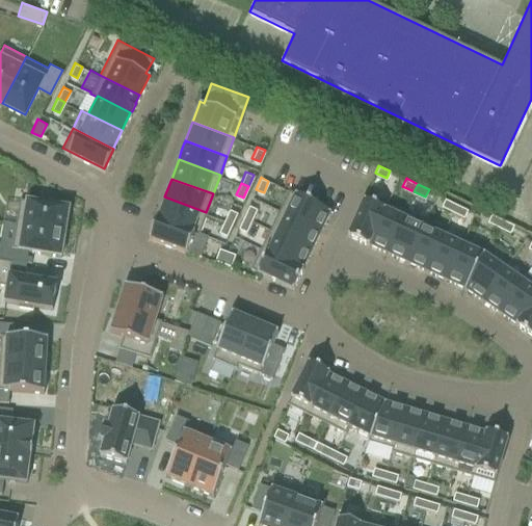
[(288,188),(278,208),(320,229),(329,208),(288,188)]
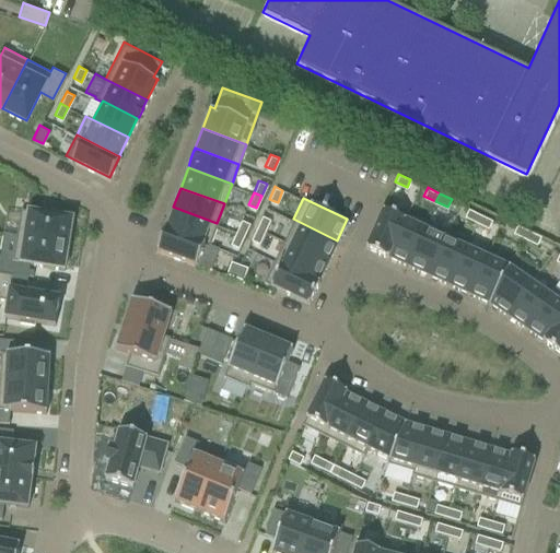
[(375,223),(365,245),(387,255),(404,216),(405,216),(407,213),(408,210),(407,210),(386,200),(375,223)]
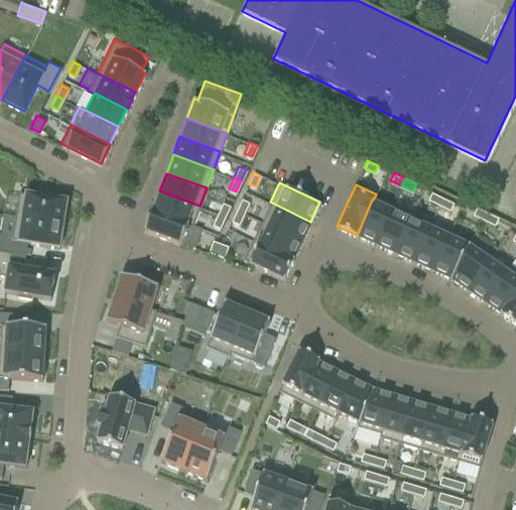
[(6,193),(3,213),(15,215),(62,223),(67,199),(18,190),(18,195),(6,193)]
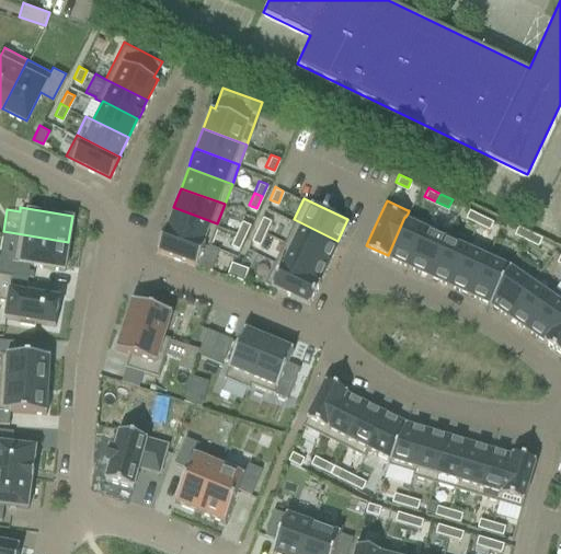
[(165,226),(164,227),(210,243),(217,223),(173,207),(170,218),(168,223),(167,224),(167,226),(165,226)]
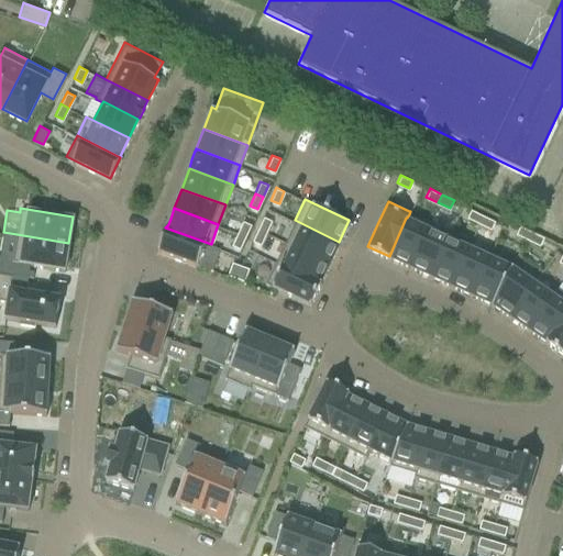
[(471,208),(466,215),(478,222),(482,213),(471,208)]
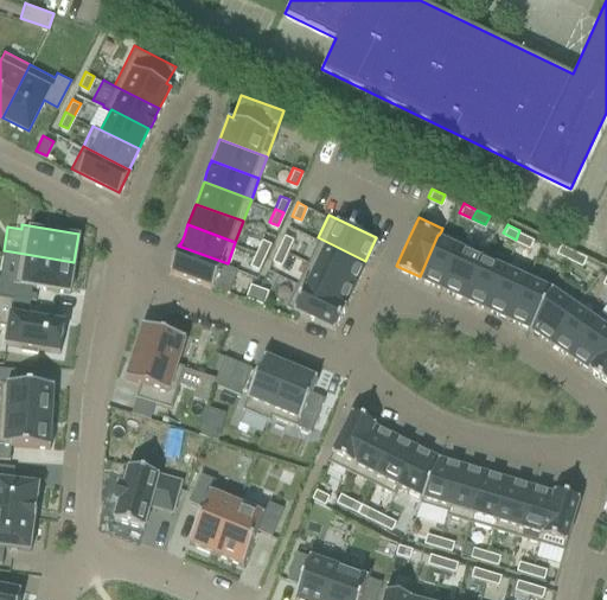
[(519,230),(516,240),(529,246),(532,237),(519,230)]
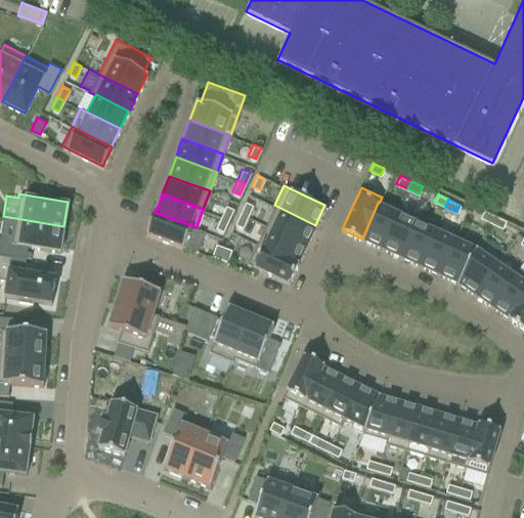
[(246,201),(241,212),(248,215),(253,204),(246,201)]
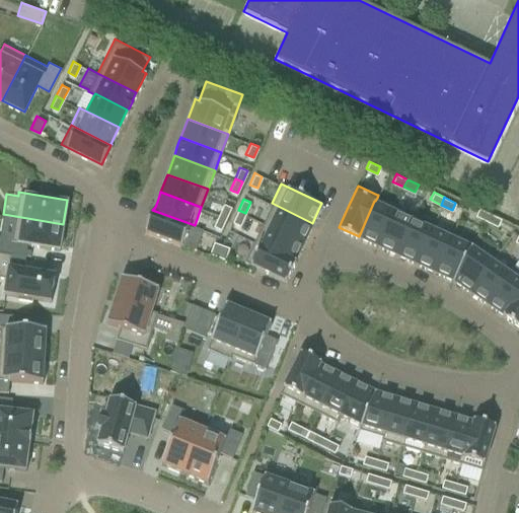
[(374,201),(359,236),(360,236),(360,235),(378,243),(393,210),(392,209),(375,201),(374,201)]
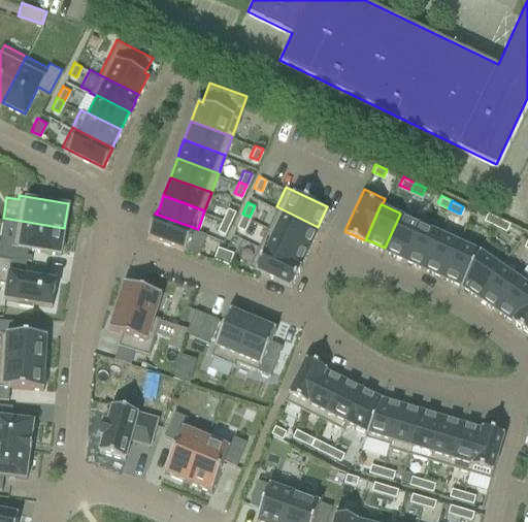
[(400,214),(385,248),(403,257),(423,215),(403,206),(402,205),(401,207),(399,213),(400,214)]
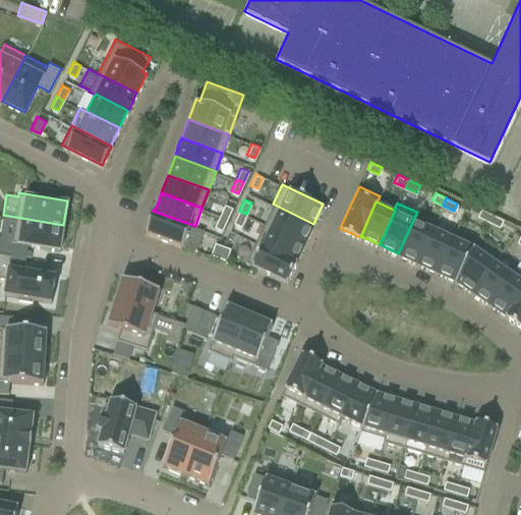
[(224,204),(219,215),(220,215),(227,218),(232,207),(231,207),(224,204)]
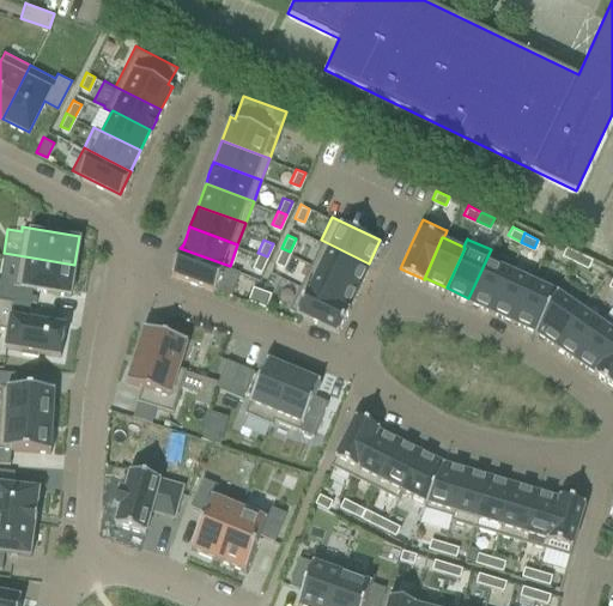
[(313,258),(310,262),(358,285),(369,264),(321,240),(313,258)]
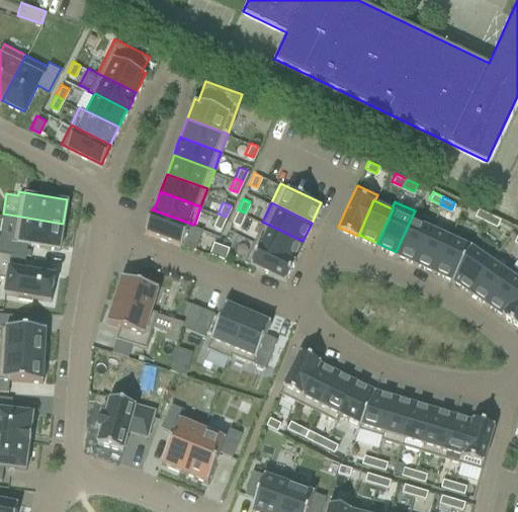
[(479,205),(475,214),(486,219),(490,210),(479,205)]
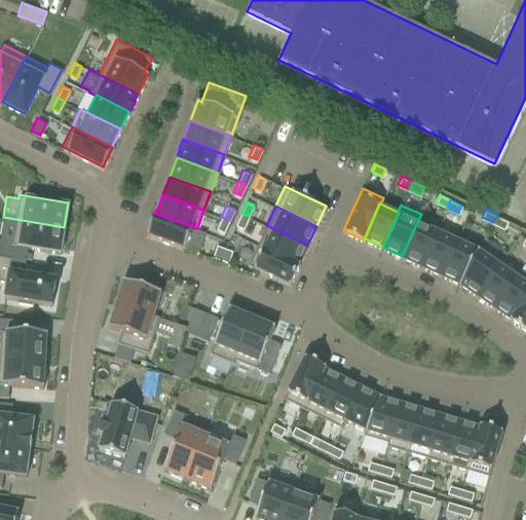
[(154,213),(147,233),(184,247),(185,245),(197,249),(203,231),(197,228),(154,213)]
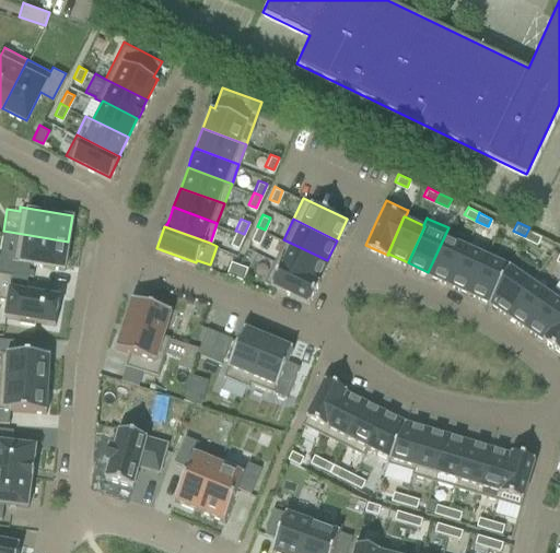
[(257,226),(251,238),(259,242),(265,230),(257,226)]
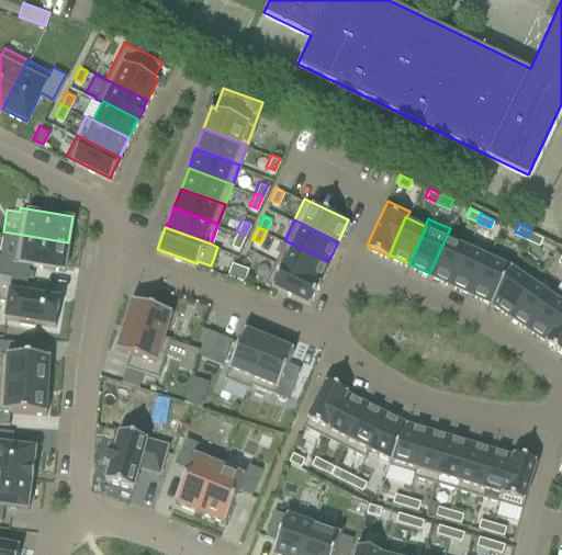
[(450,228),(429,273),(450,282),(467,245),(468,246),(469,242),(471,238),(470,238),(450,228)]
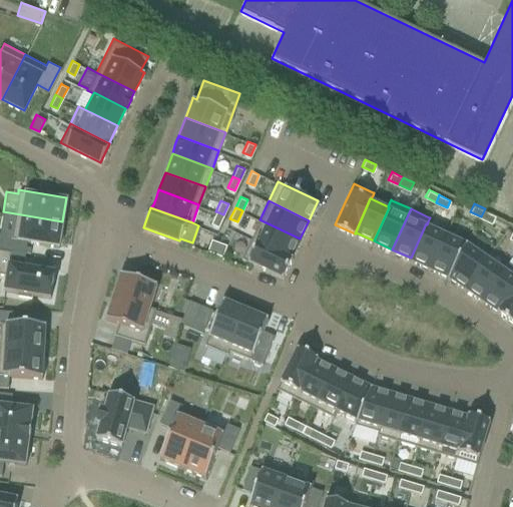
[(485,208),(481,216),(492,221),(495,214),(485,208)]
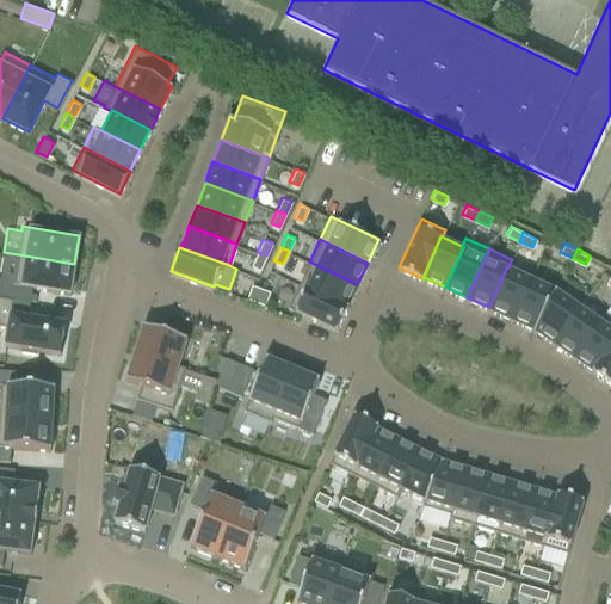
[(0,295),(30,301),(30,299),(35,300),(36,293),(31,291),(32,285),(69,291),(74,264),(18,254),(4,252),(0,270),(0,295)]
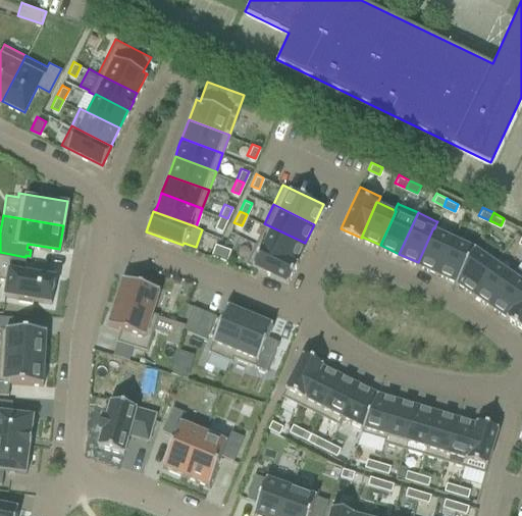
[(219,215),(215,226),(219,227),(222,229),(227,218),(220,215),(219,215)]
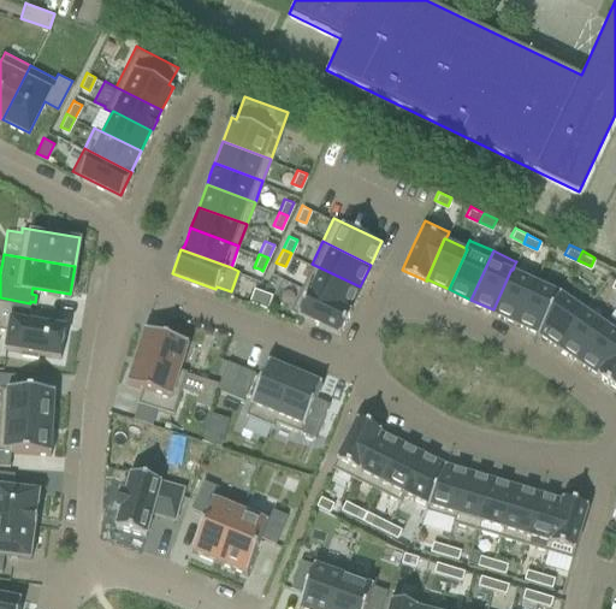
[(312,264),(301,285),(350,309),(350,308),(349,307),(360,287),(312,264)]
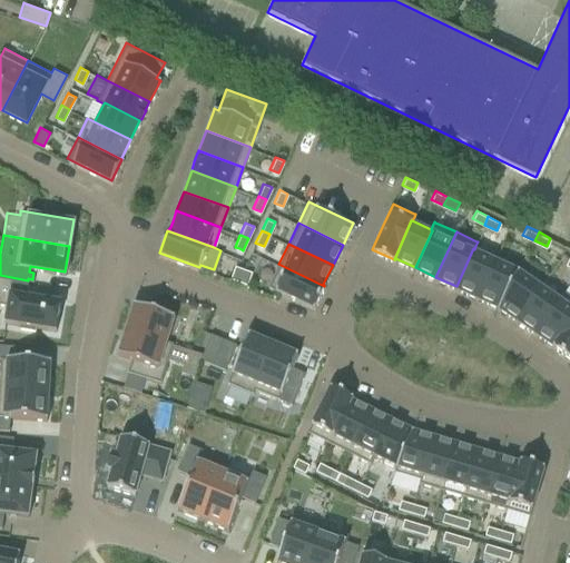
[(473,248),(457,286),(477,296),(494,258),(493,257),(474,249),(473,248)]
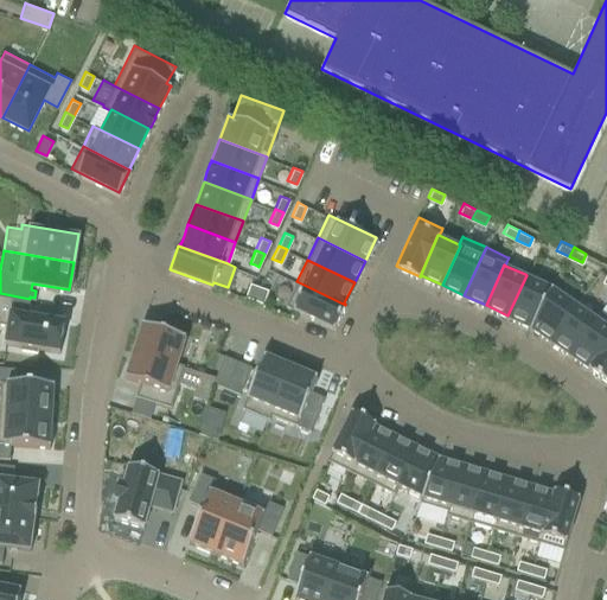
[(526,275),(508,316),(526,324),(530,325),(556,280),(554,278),(542,273),(530,267),(529,267),(528,268),(525,274),(526,275)]
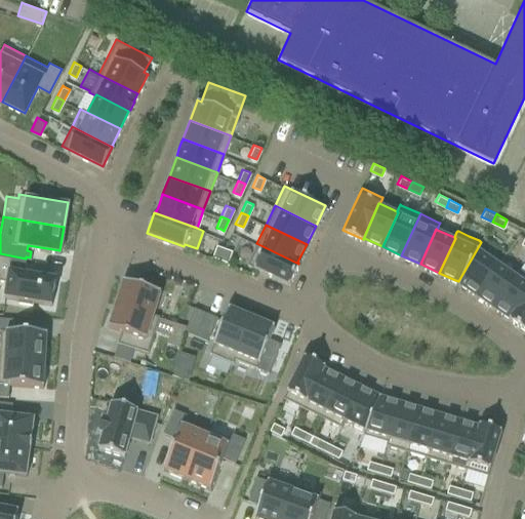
[(481,242),(458,281),(466,286),(476,293),(497,263),(498,263),(499,261),(502,256),(501,256),(483,244),(481,242)]
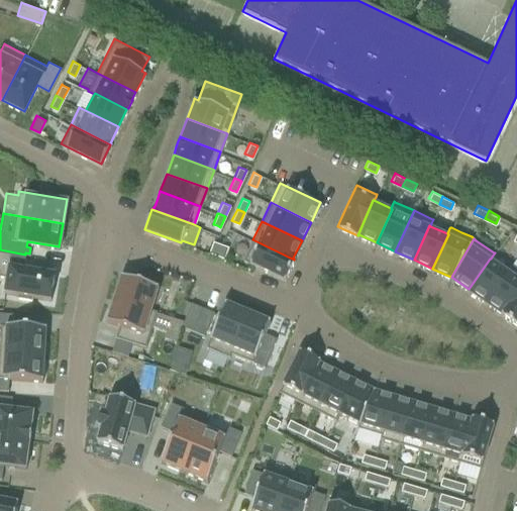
[(213,239),(209,250),(217,253),(221,242),(213,239)]
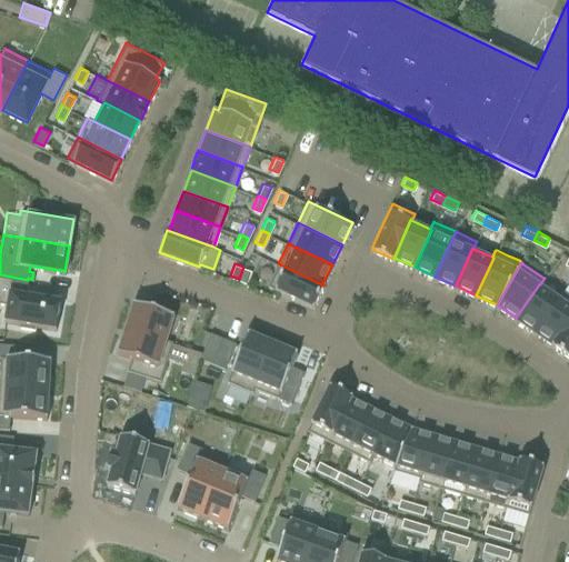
[(277,267),(268,284),(313,307),(323,285),(278,263),(277,267)]
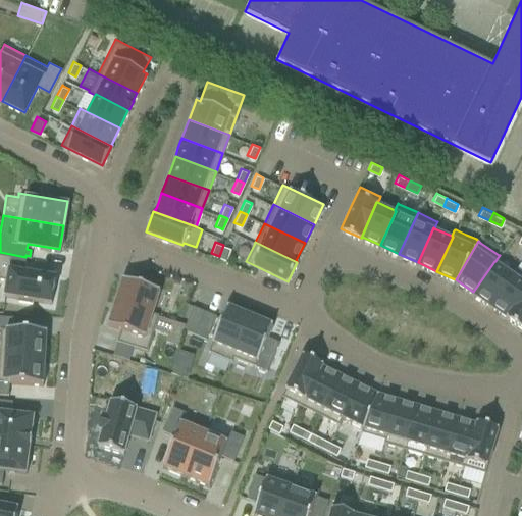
[(223,245),(219,256),(226,259),(230,248),(223,245)]
